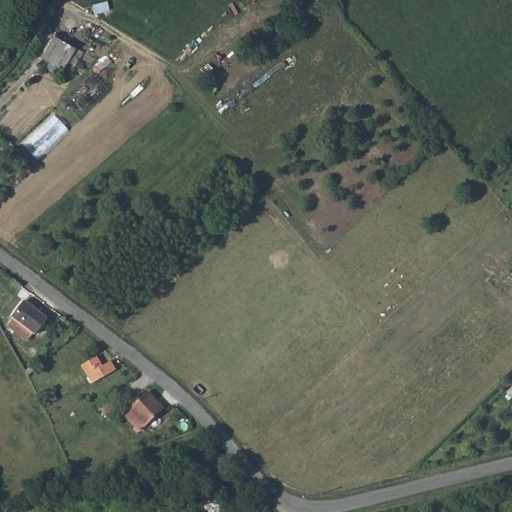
[(94,3),(96,12),(110,9),(109,0),(94,3)]
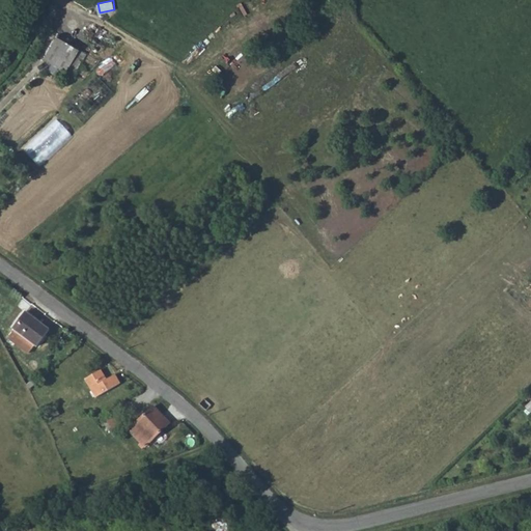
[(79,54),(62,73),(70,79),(82,89),(99,71),(79,54)]
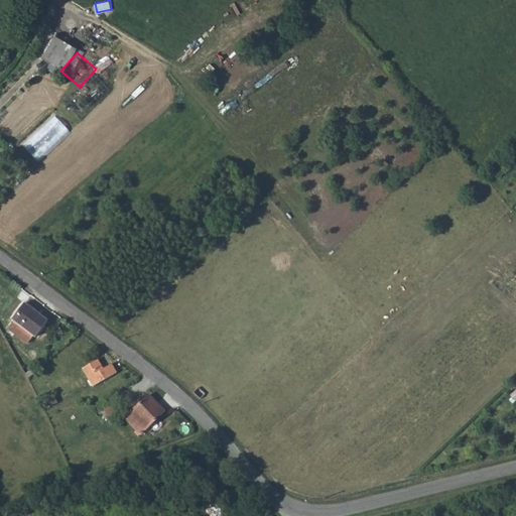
[(80,87),(68,77),(61,83),(74,94),(80,87)]
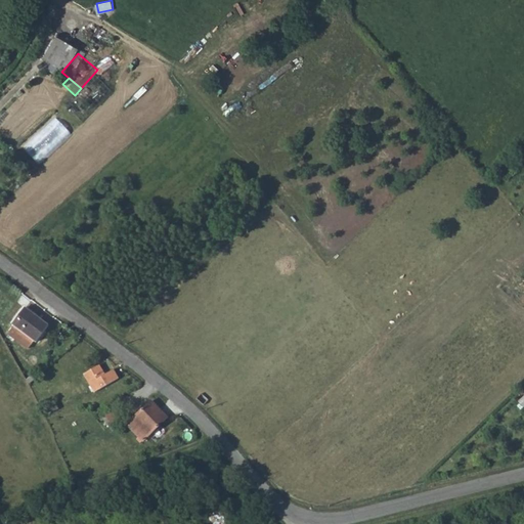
[(39,164),(72,133),(57,118),(25,148),(39,164)]
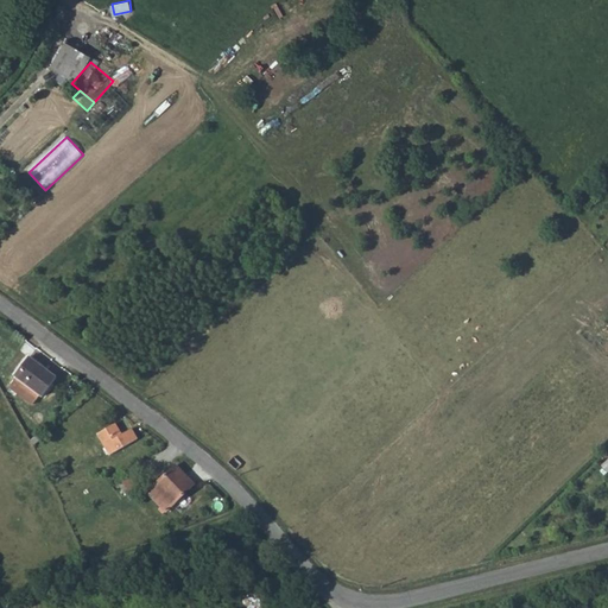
[(56,378),(29,358),(14,377),(16,378),(10,387),(33,405),(40,396),(42,397),(56,378)]
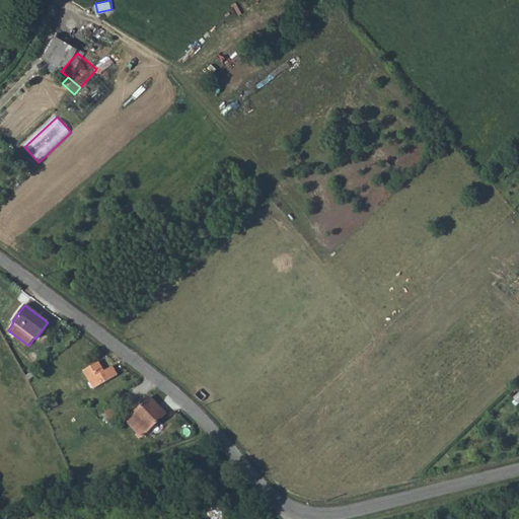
[(117,375),(112,367),(104,371),(98,362),(83,370),(94,388),(117,375)]
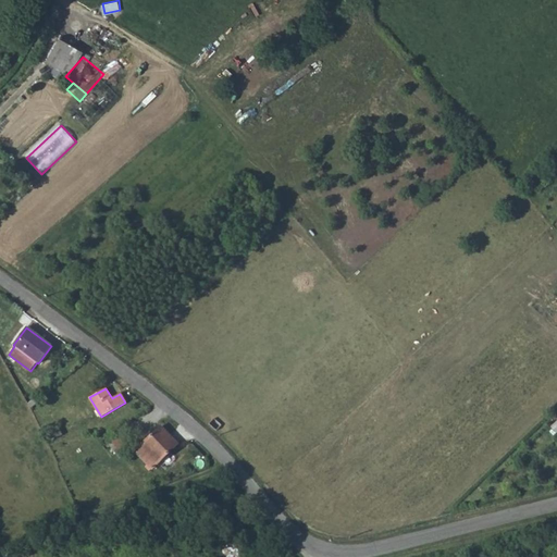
[(213,418),(209,423),(217,430),(221,424),(213,418)]
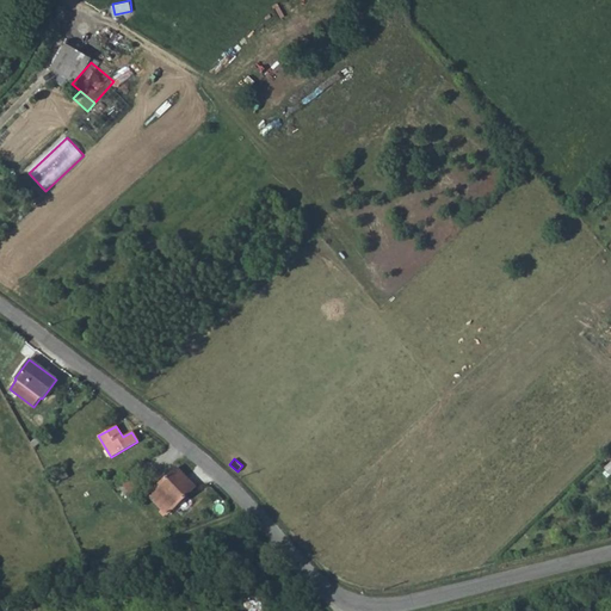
[(193,488),(174,470),(148,498),(167,516),(193,488)]
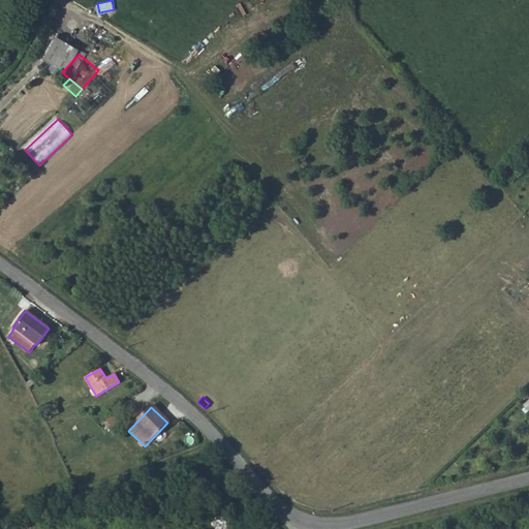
[(215,528),(225,528),(225,519),(216,519),(215,528)]
